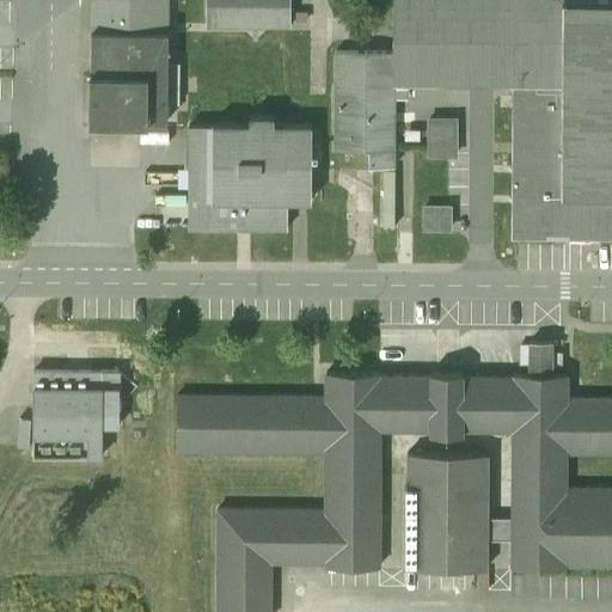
[(166,0),(89,0),(87,120),(165,121),(166,0)]
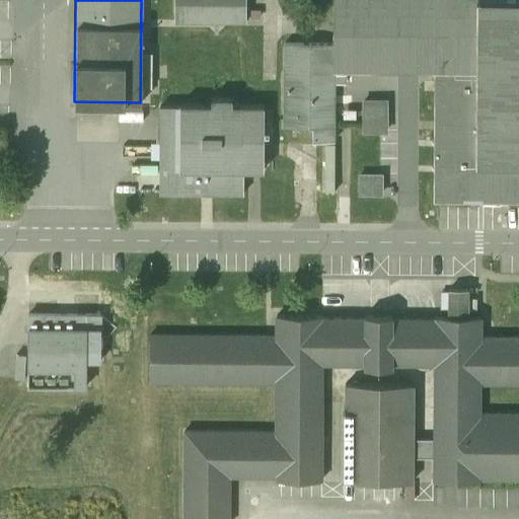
[(244,0),(174,0),(174,21),(244,22),(244,0)]
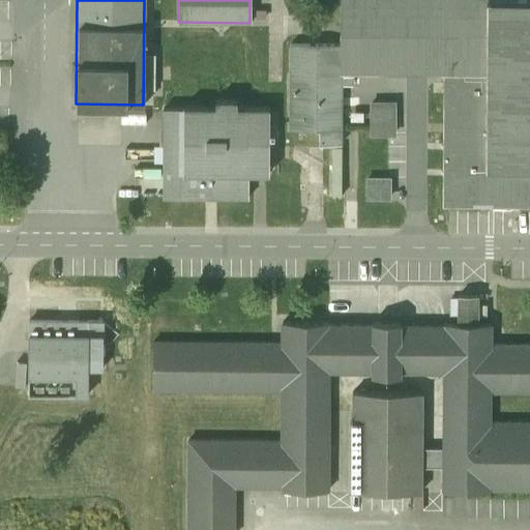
[(529,0),(342,0),(342,45),(342,66),(443,66),(442,198),(529,199),(529,0)]
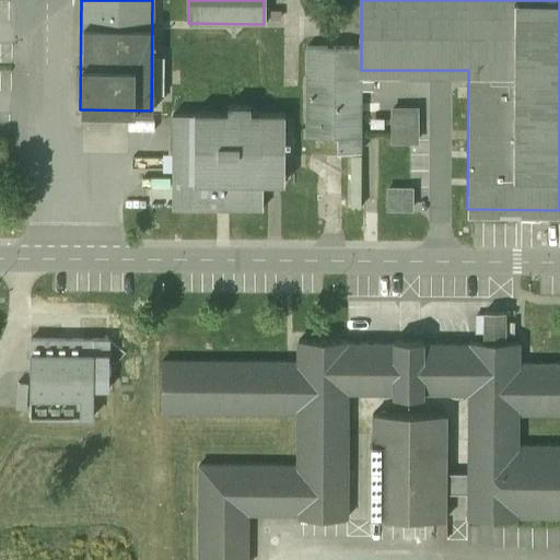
[(361,47),(306,46),(305,136),(336,136),(336,151),(360,152),(361,70),(361,47)]
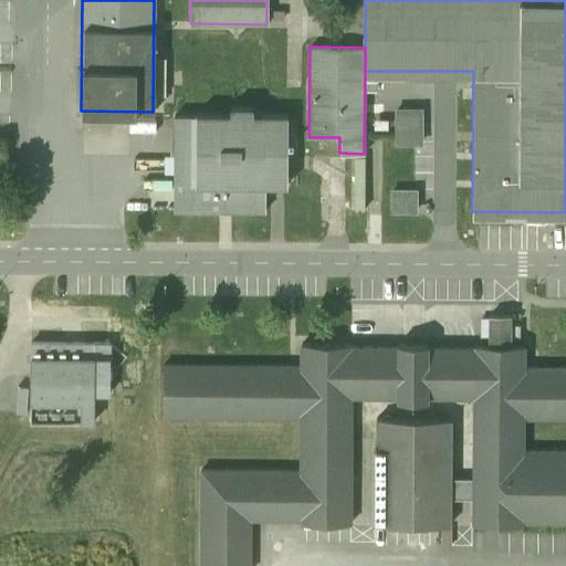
[(229,116),(174,115),(174,211),(264,211),(264,186),(286,186),(286,116),(252,116),(252,107),(229,107),(229,116)]
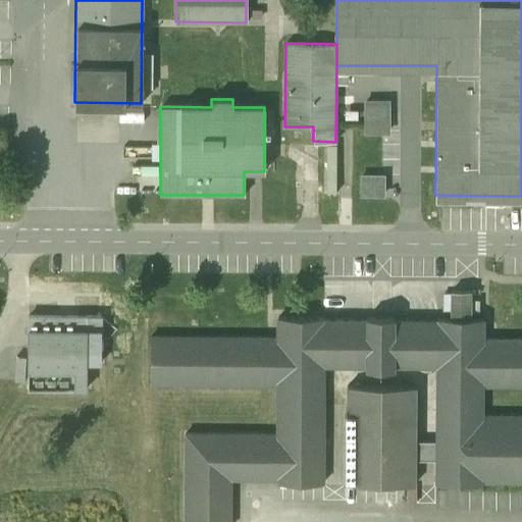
[(388,100),(364,100),(363,134),(388,134),(388,100)]
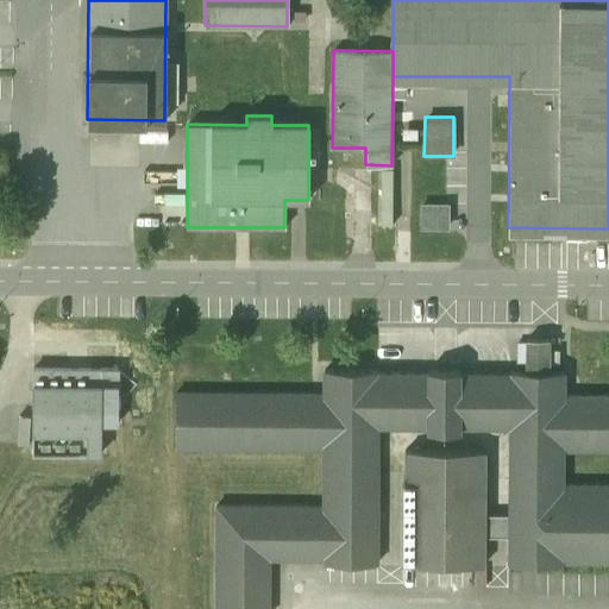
[(447,203),(420,203),(420,230),(447,230),(447,203)]
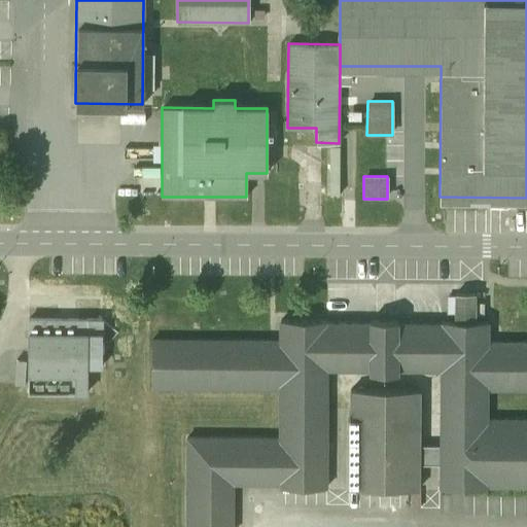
[(279,340),(151,339),(151,388),(278,389),(277,438),(185,437),(184,526),(233,526),(234,487),(327,488),(328,372),(440,373),(438,447),(418,447),(419,390),(349,390),(349,488),(418,488),(419,465),(438,465),(438,487),(526,487),(526,419),(486,419),(486,389),(526,389),(526,340),(488,341),(488,322),(473,322),(473,295),(453,294),(453,322),(279,321),(279,340)]
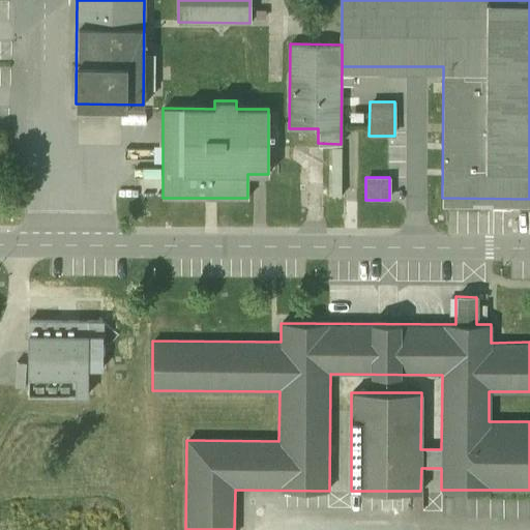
[(102,322),(29,321),(28,394),(87,395),(87,367),(101,367),(102,322)]
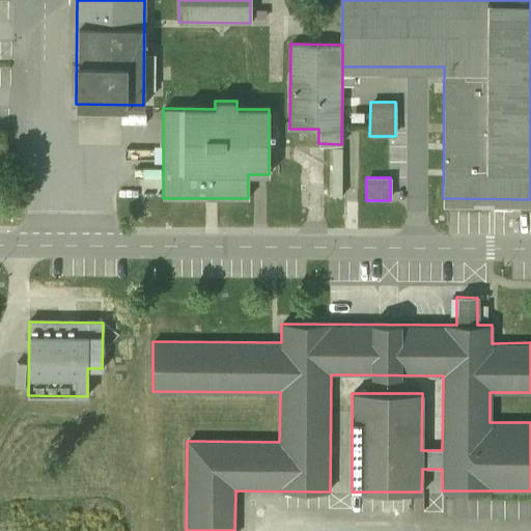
All buildings are outlined.
